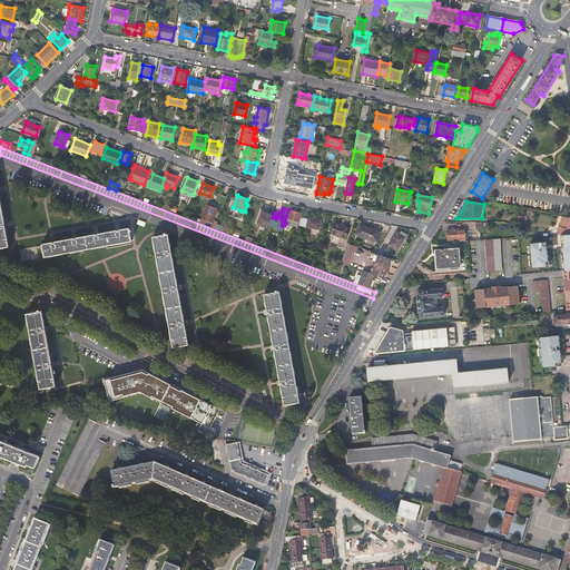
[(205,216),(203,215),(199,223),(205,225),(206,222),(208,223),(209,220),(212,222),(215,214),(208,212),(206,210),(205,216)]
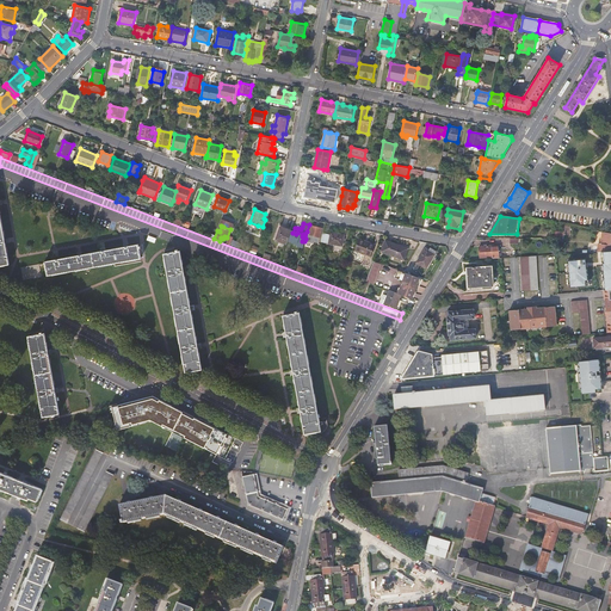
[(309,233),(307,232),(306,239),(313,241),(315,235),(320,236),(322,228),(312,226),(309,233)]
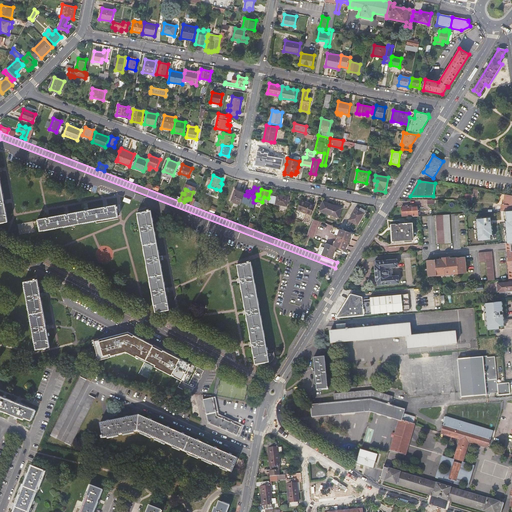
[(231,201),(240,204),(244,193),(235,190),(231,201)]
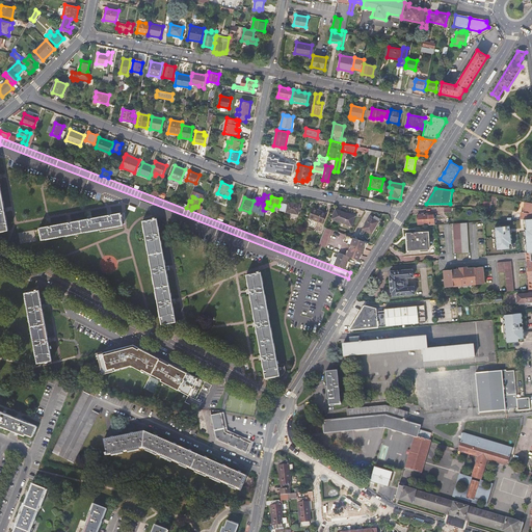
[(288,205),(282,203),(280,210),(298,214),(300,205),(289,202),(288,205)]
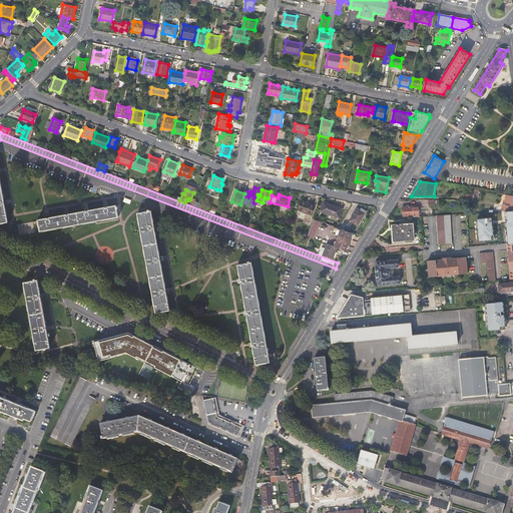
[(503,205),(502,211),(512,211),(512,210),(512,195),(507,194),(505,205),(503,205)]
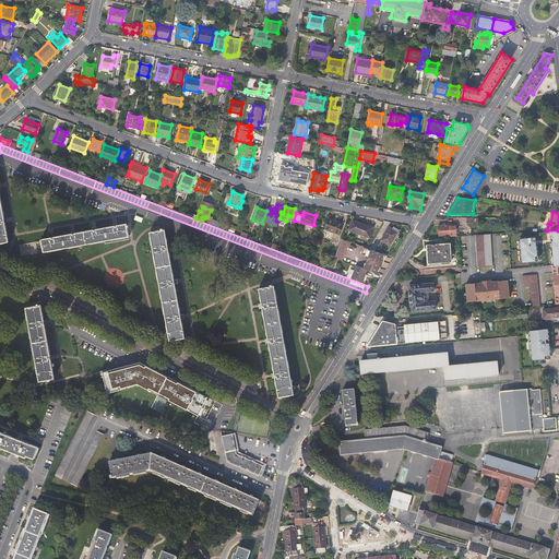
[(324,229),(340,235),(344,224),(339,223),(339,224),(329,219),(324,229)]
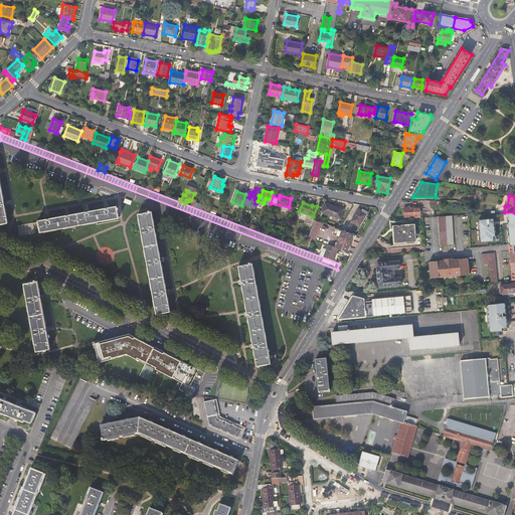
[(344,209),(325,202),(322,211),(340,218),(344,209)]
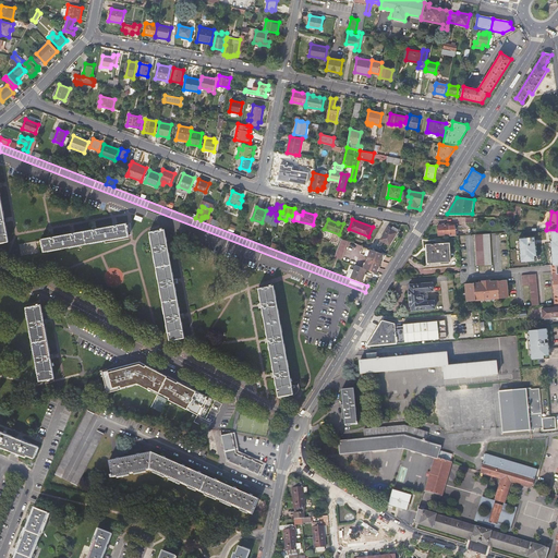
[(53,237),(41,239),(44,252),(129,235),(126,227),(129,227),(129,225),(126,225),(126,222),(116,225),(95,229),(74,232),(53,237)]
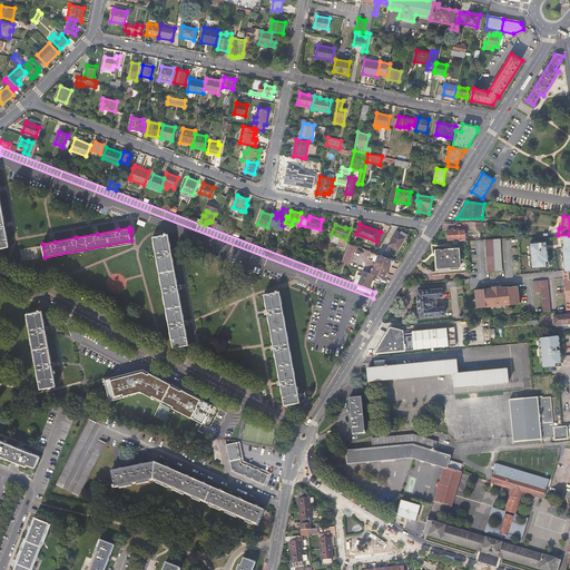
[(460,239),(460,242),(465,241),(465,228),(448,231),(448,241),(460,239)]
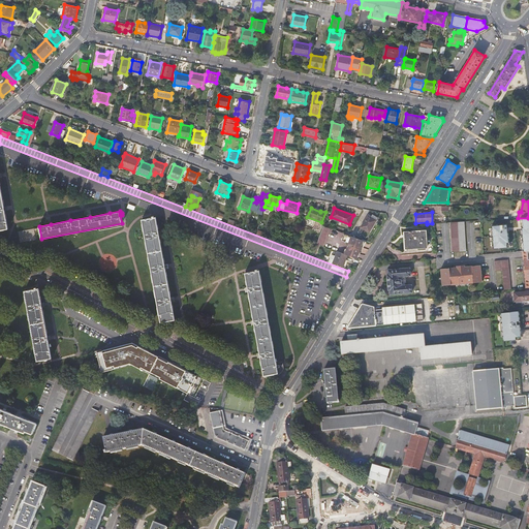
[(370,232),(378,218),(373,214),(372,217),(368,215),(359,230),(362,232),(364,229),(370,232)]
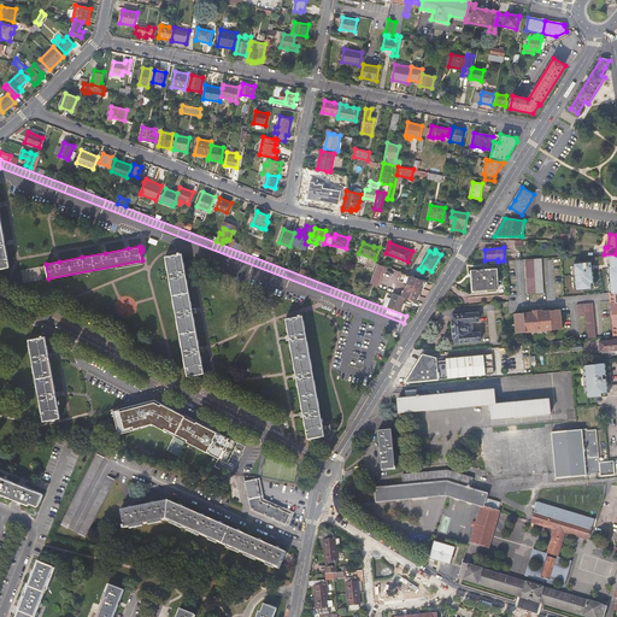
[(165,256),(187,376),(204,372),(200,350),(193,311),(186,272),(182,253),(181,253),(180,252),(177,252),(178,253),(165,256)]
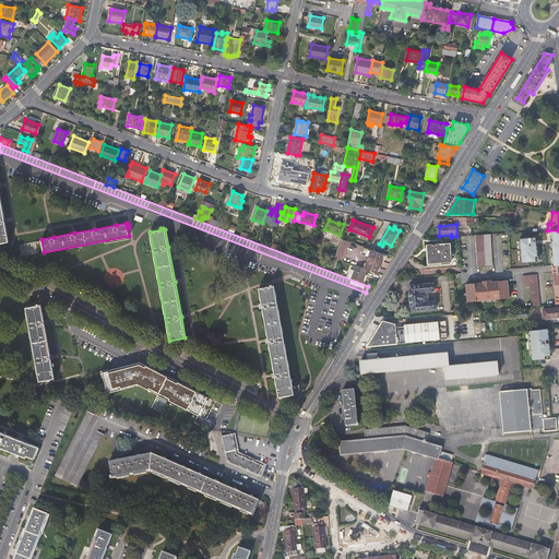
[(492,266),(490,235),(477,235),(479,268),(492,266)]
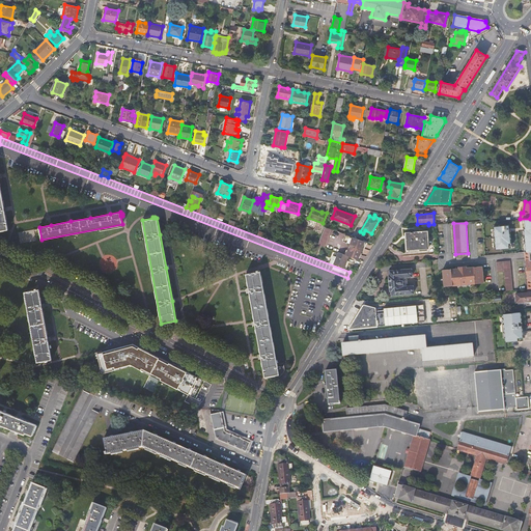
[(495,225),(496,248),(510,248),(510,225),(495,225)]
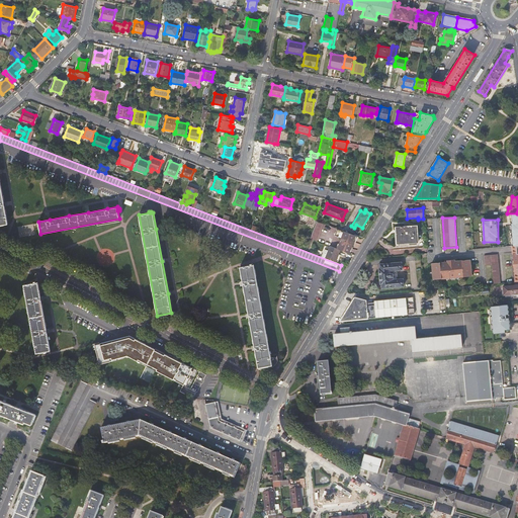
[(324,225),(317,222),(311,239),(318,241),(324,225)]
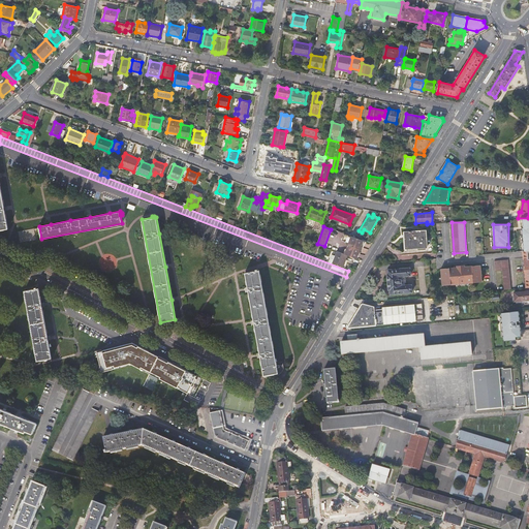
[(34,228),(18,231),(20,242),(36,240),(34,228)]
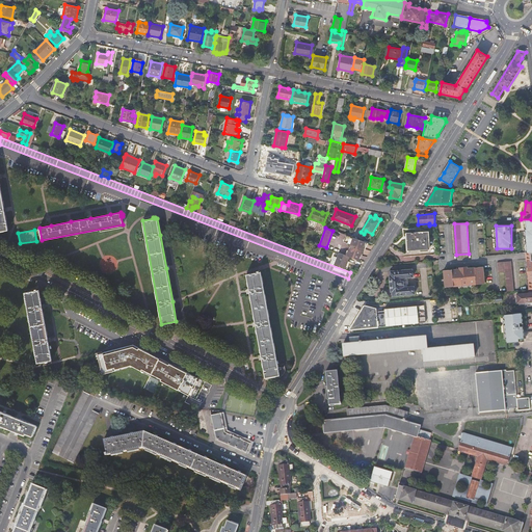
[(420,232),(416,233),(407,233),(408,250),(430,249),(429,232),(420,232)]
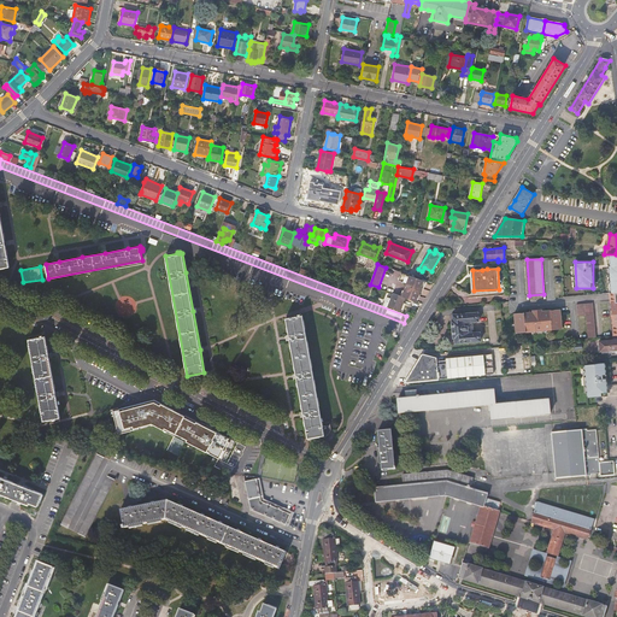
[(421,288),(424,281),(422,280),(416,277),(407,274),(404,272),(403,272),(399,281),(407,285),(405,292),(403,297),(406,298),(416,301),(418,297),(419,298),(422,289),(421,288)]
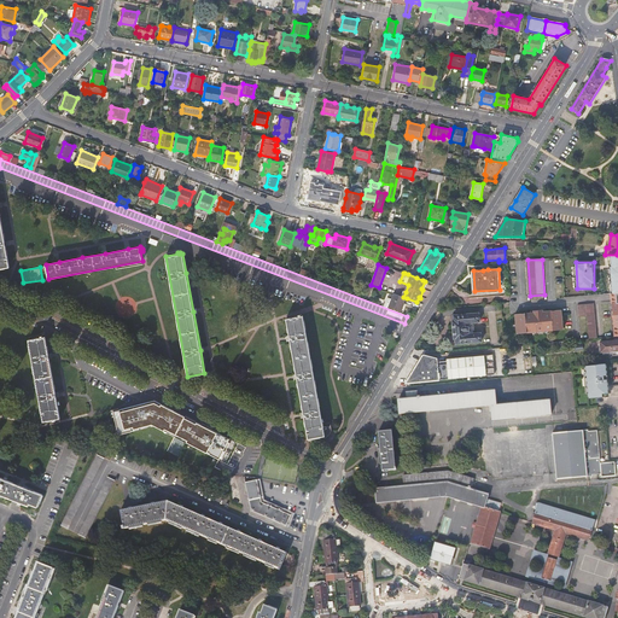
[(401,313),(407,298),(403,297),(401,296),(394,293),(392,298),(388,297),(384,307),(401,313)]
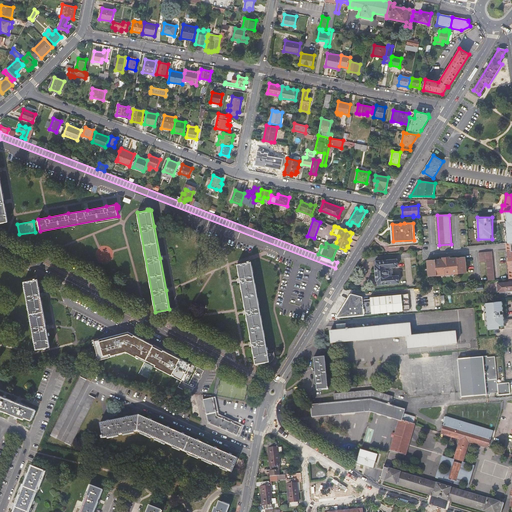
[(486,262),(488,281),(495,280),(492,252),(479,253),(480,262),(486,262)]
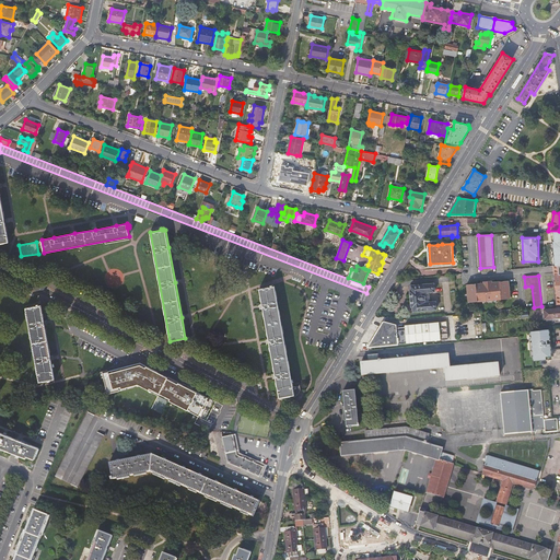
[(509,280),(492,282),(492,280),(483,281),(483,283),(467,284),(469,302),(511,298),(509,280)]
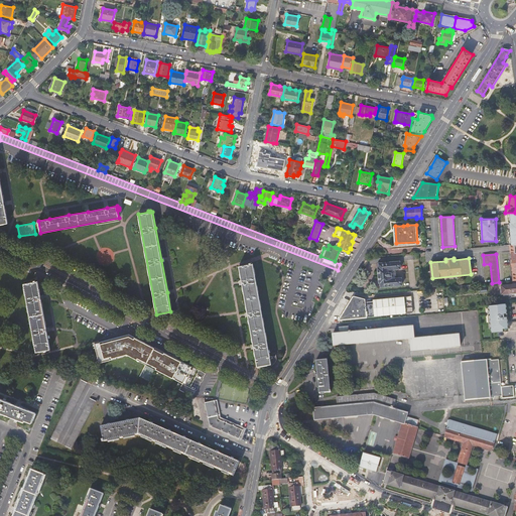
[(401,268),(400,261),(379,263),(379,267),(378,267),(379,283),(381,282),(381,287),(402,285),(402,277),(392,278),(392,275),(394,275),(394,272),(392,272),(392,269),(401,268)]
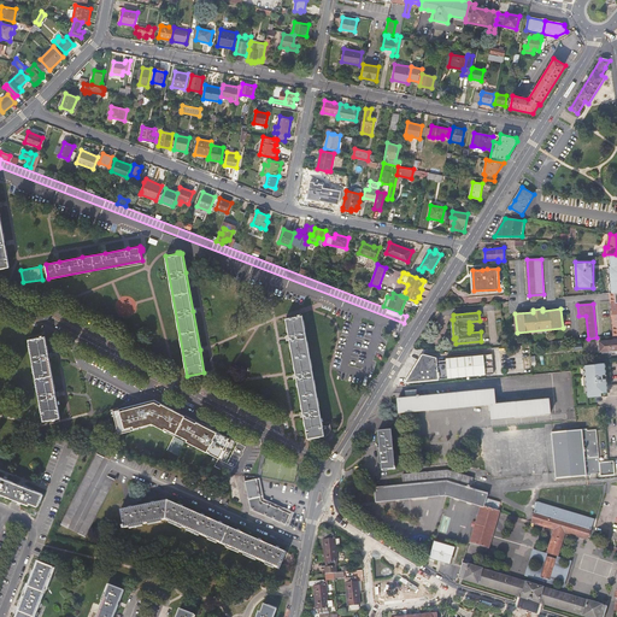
[(330,424),(323,425),(303,315),(301,315),(300,313),(298,315),(298,316),(286,318),(289,338),(297,376),(304,413),(307,438),(324,435),(324,438),(325,438),(325,436),(327,436),(327,435),(328,435),(328,434),(329,434),(329,433),(329,432),(330,432),(330,430),(330,429),(330,428),(331,428),(331,427),(330,424)]
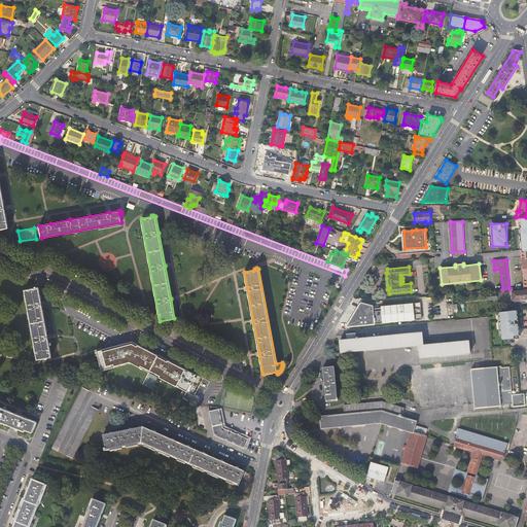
[(24,289),(37,359),(51,356),(47,337),(42,304),(39,287),(37,287),(37,286),(35,286),(35,287),(24,289)]
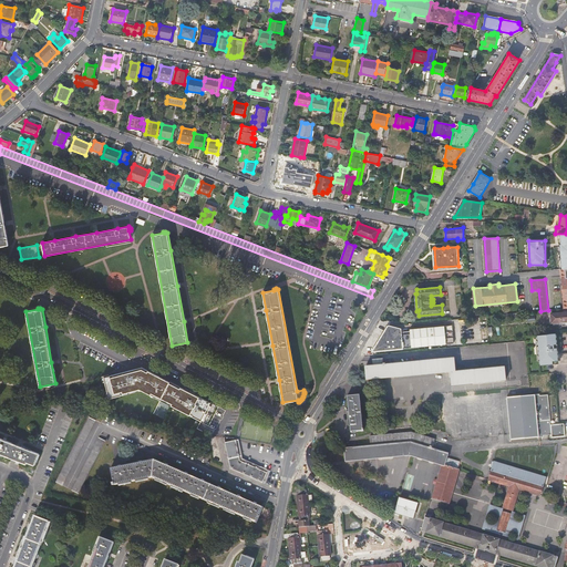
[(566,321),(566,311),(550,313),(552,323),(566,321)]
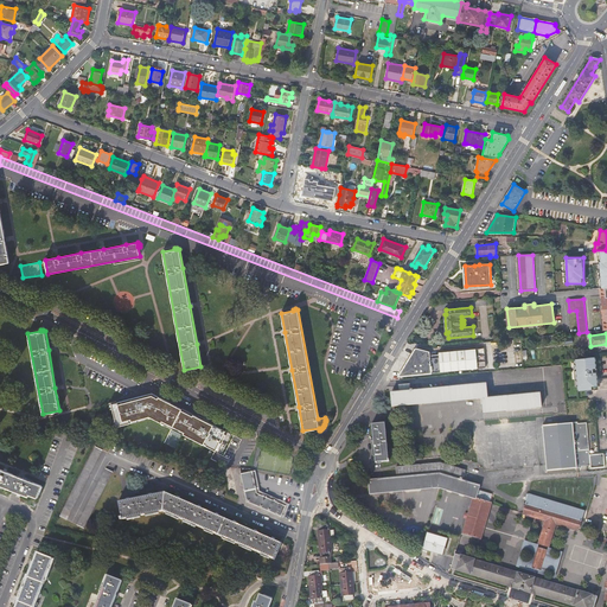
[(486,358),(477,358),(475,349),(439,352),(440,355),(429,356),(429,352),(416,349),(400,376),(487,368),(486,358)]
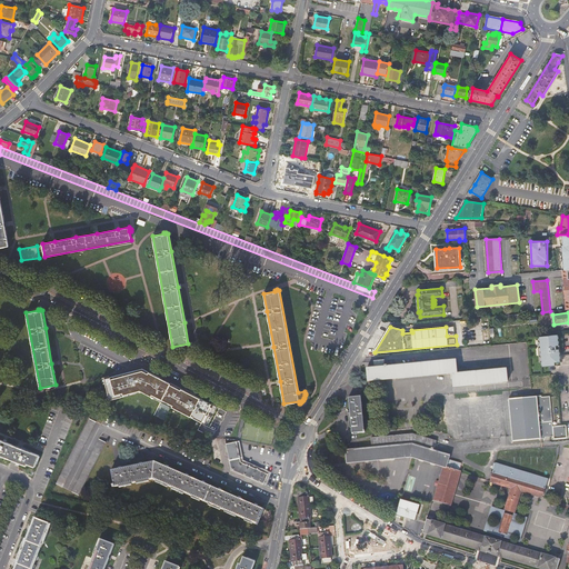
[(558,335),(539,336),(542,366),(560,365),(559,349),(556,349),(556,346),(559,345),(558,335)]
